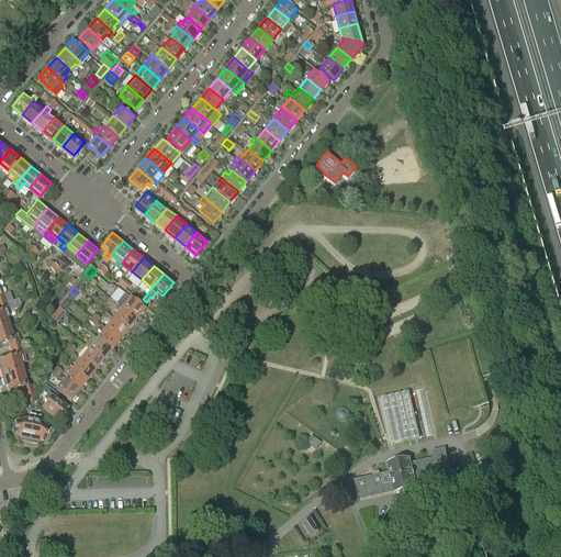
[(0,300),(14,296),(11,288),(1,292),(0,288),(0,300)]
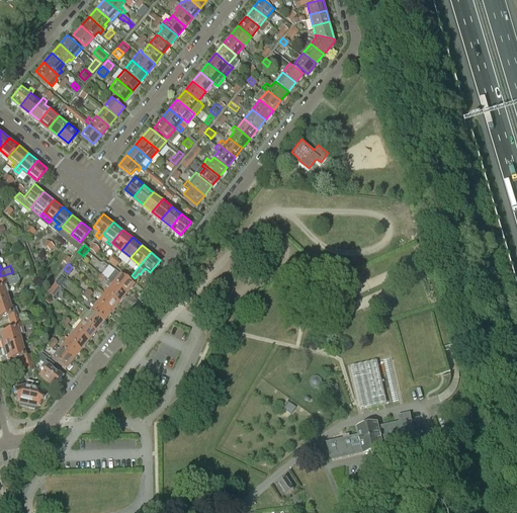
[(108,276),(109,277),(113,280),(126,291),(135,281),(115,266),(108,276)]
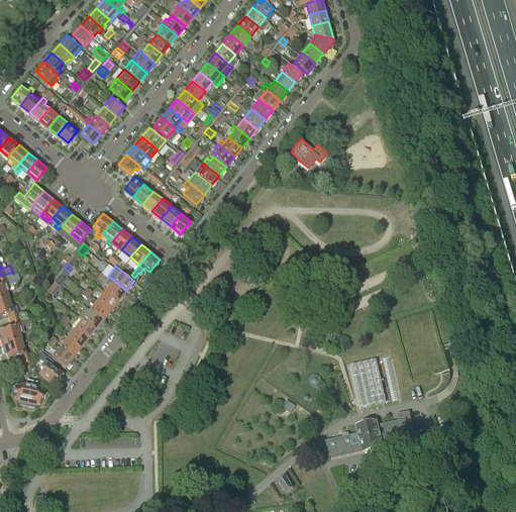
[(0,299),(8,297),(6,289),(11,288),(9,282),(21,278),(19,270),(13,272),(0,276),(0,299)]
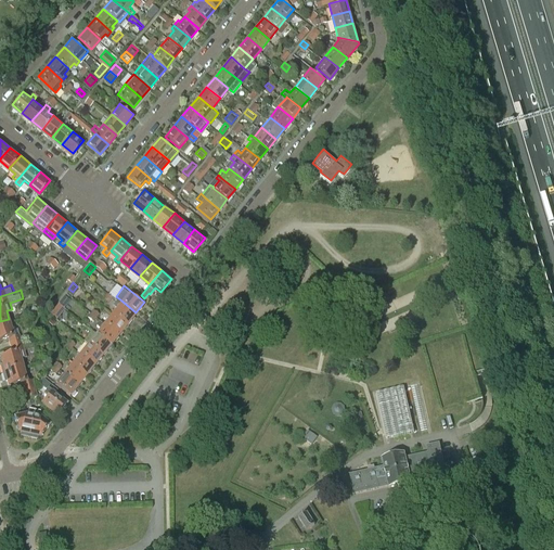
[(136,312),(121,301),(117,297),(114,302),(118,305),(113,310),(128,322),(136,312)]
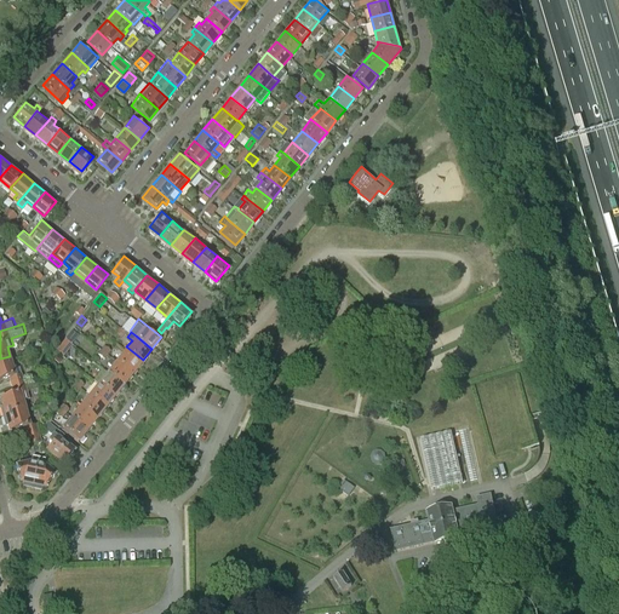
[(64,351),(74,340),(66,334),(57,345),(64,351)]
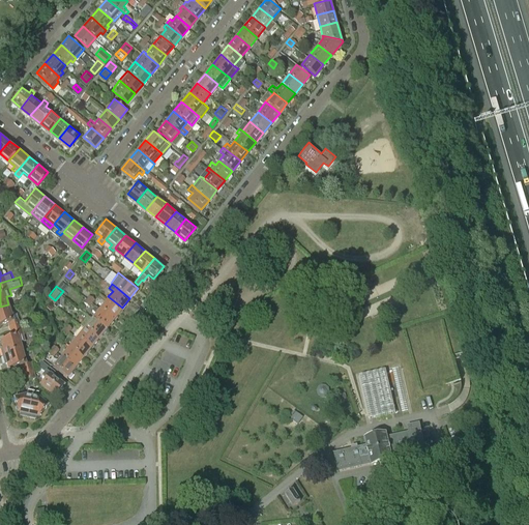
[(84,292),(87,295),(92,299),(95,296),(86,289),(84,292)]
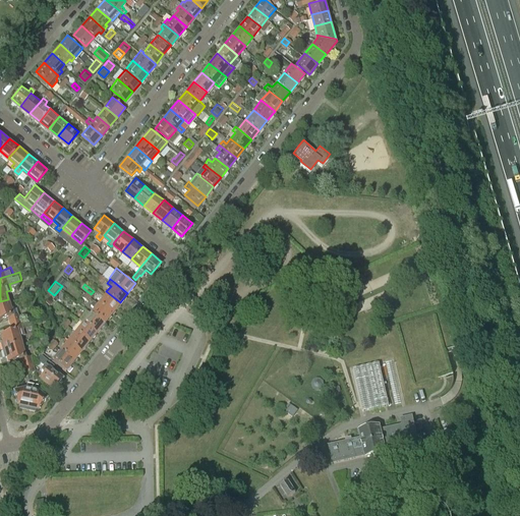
[(112,311),(120,302),(106,291),(99,301),(103,304),(112,311)]
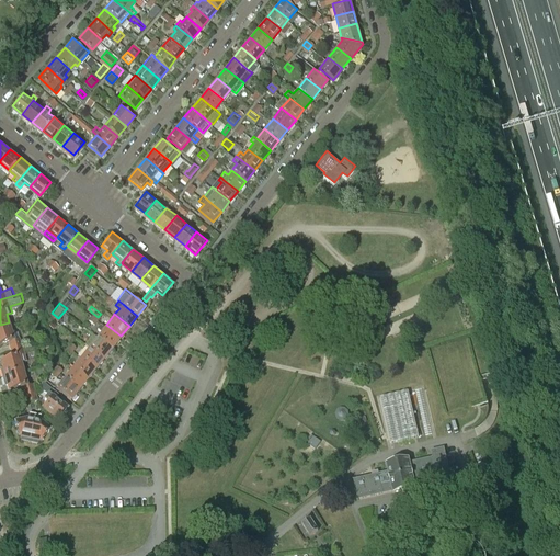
[(99,335),(113,345),(121,336),(111,328),(106,325),(102,320),(98,325),(103,329),(99,335)]
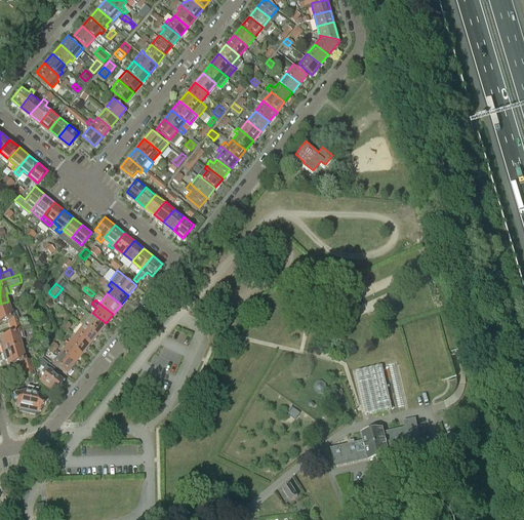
[(11,310),(8,302),(0,304),(0,319),(9,317),(11,324),(21,321),(16,308),(11,310)]
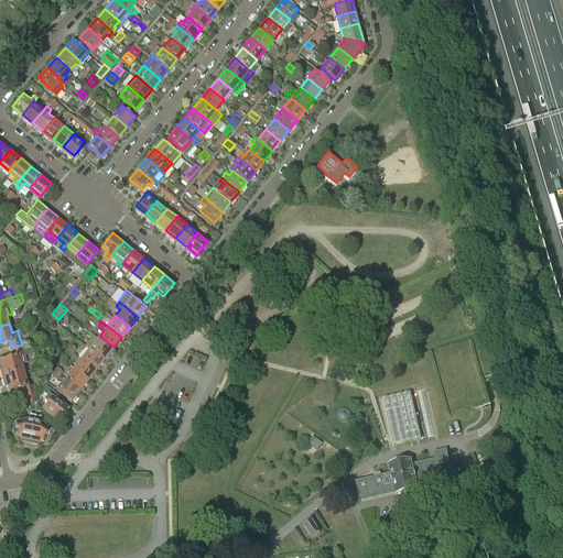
[(105,358),(114,347),(99,336),(90,346),(105,358)]
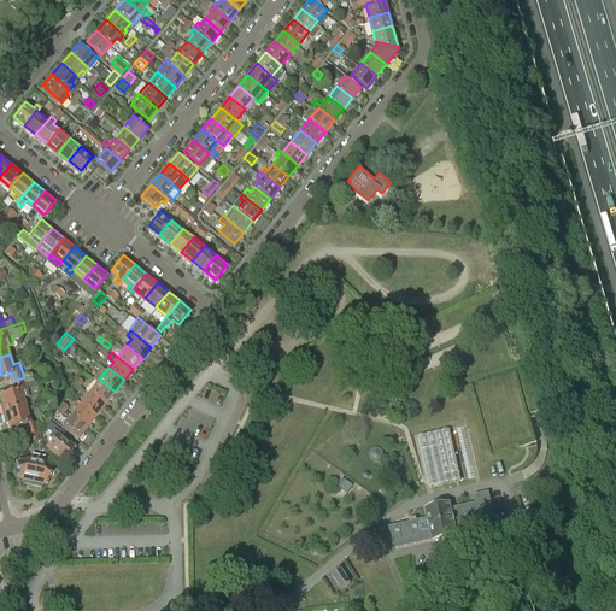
[(1,393),(6,409),(25,404),(23,394),(29,393),(24,377),(13,381),(16,388),(1,393)]
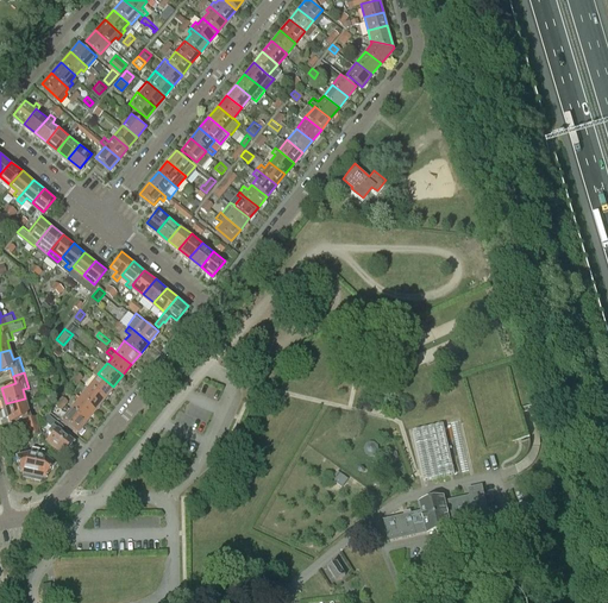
[(98,374),(89,384),(105,397),(113,387),(98,374)]
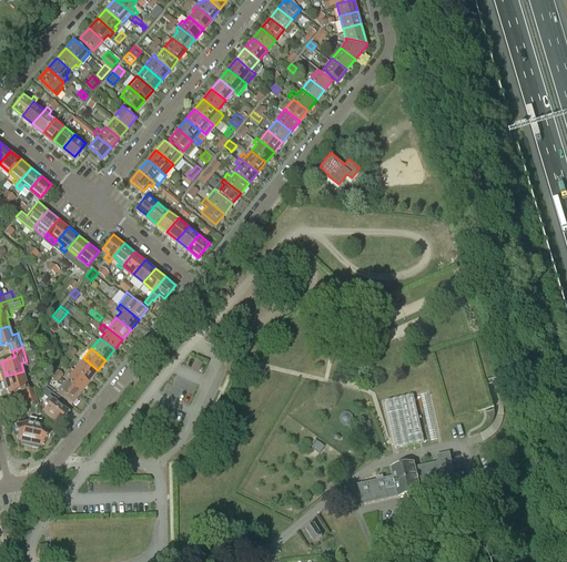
[(98,370),(83,358),(74,369),(89,380),(98,370)]
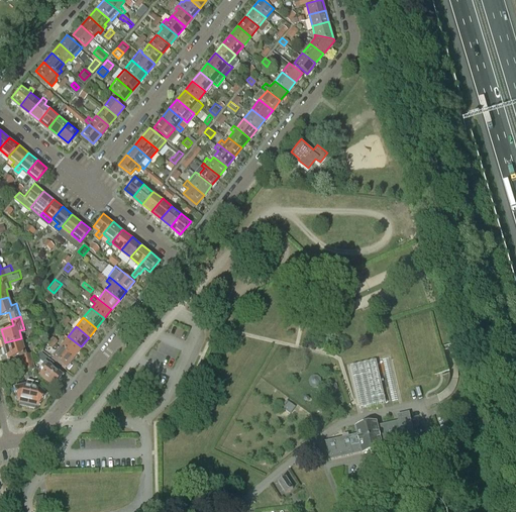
[(74,355),(81,346),(68,336),(61,345),(74,355)]
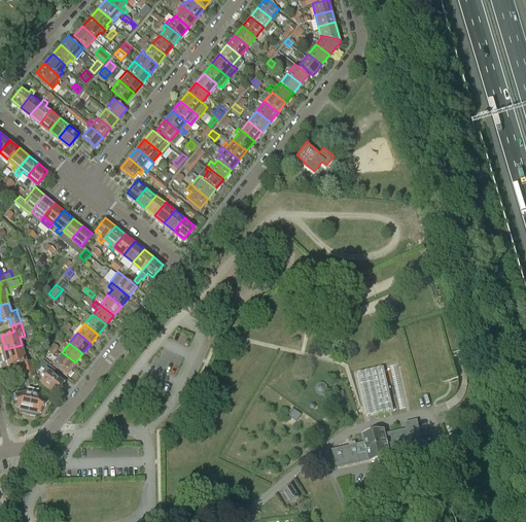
[(24,353),(22,345),(5,349),(9,363),(22,360),(24,368),(33,364),(31,357),(28,358),(27,352),(24,353)]
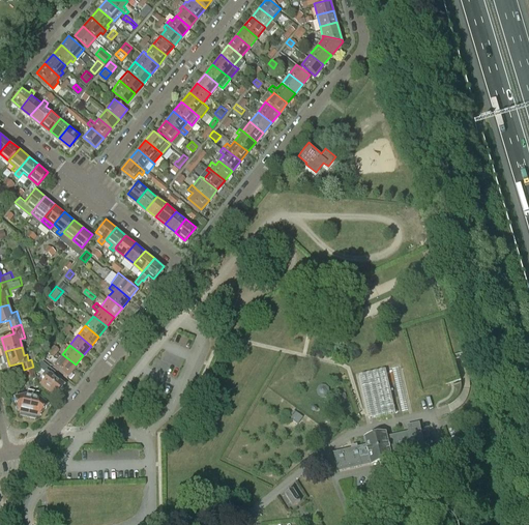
[(67,375),(76,365),(62,354),(54,363),(67,375)]
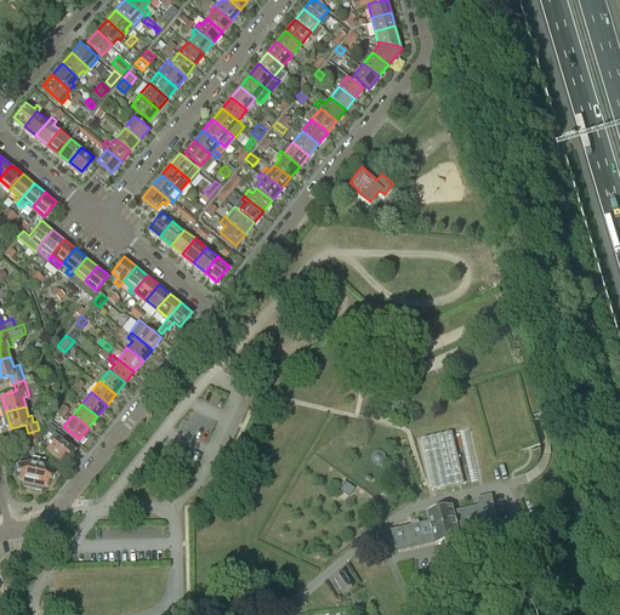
[(52,431),(57,425),(47,419),(44,425),(49,427),(52,431)]
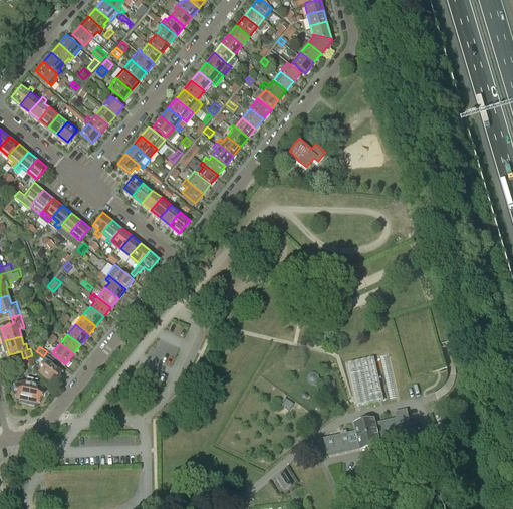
[(359,402),(360,402),(365,400),(380,397),(382,397),(385,396),(375,354),(350,360),(359,402)]
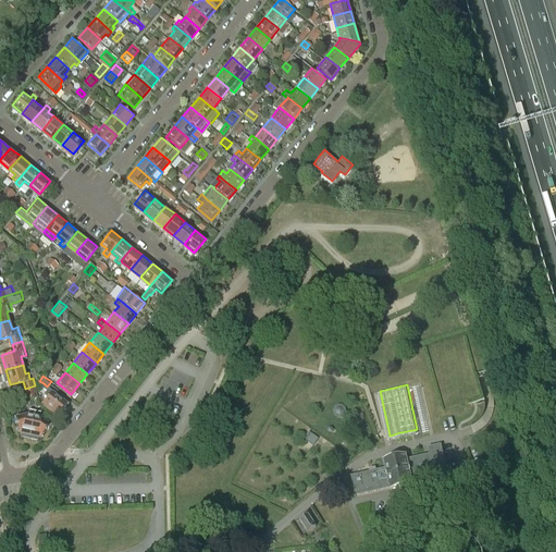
[(35,385),(25,389),(26,396),(37,393),(35,385)]
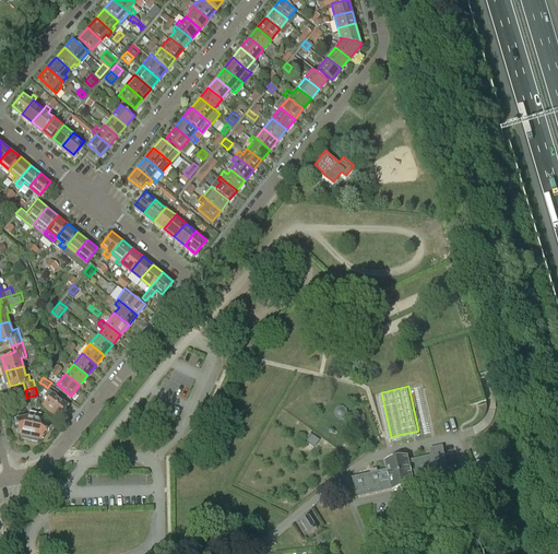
[(58,415),(68,403),(49,388),(45,393),(48,397),(43,403),(48,407),(47,408),(54,412),(58,415)]
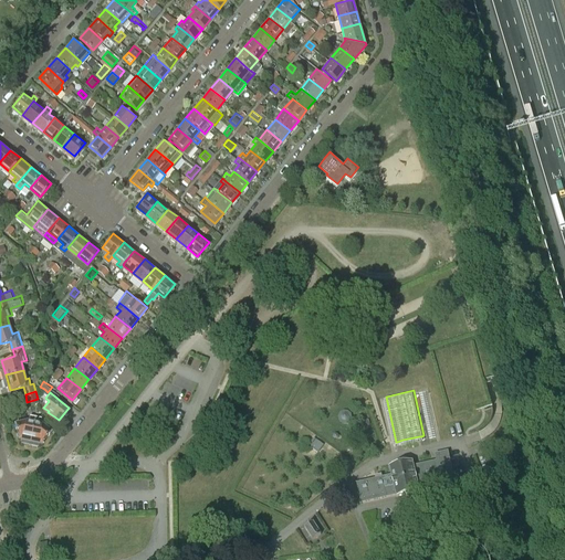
[(432,433),(438,431),(432,407),(427,408),(432,433)]
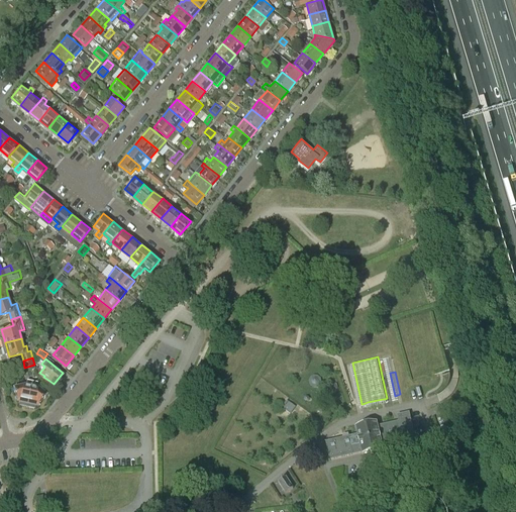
[(27,403),(32,379),(27,378),(26,382),(14,385),(17,399),(20,399),(19,401),(27,403)]
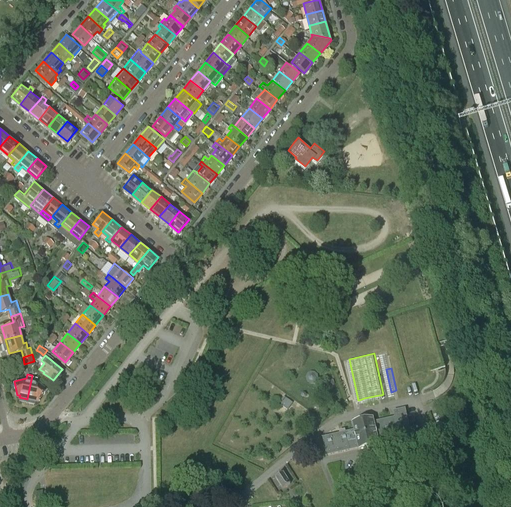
[(38,376),(32,375),(27,399),(35,401),(35,399),(38,399),(46,388),(37,381),(38,376)]
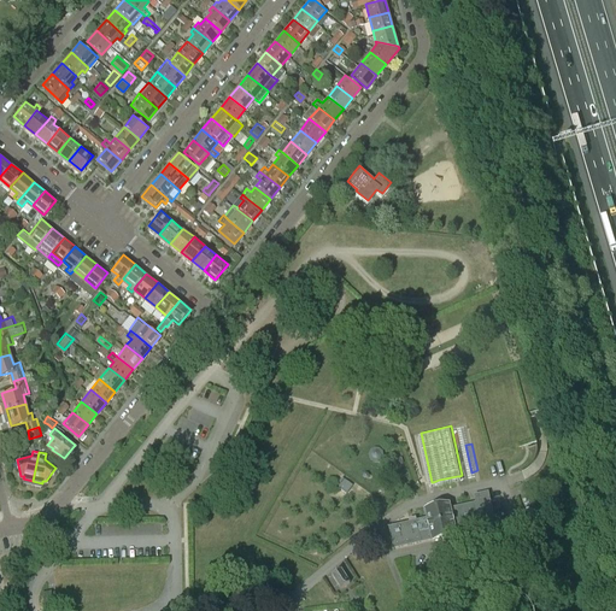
[(353,480),(344,473),(340,477),(342,479),(339,483),(347,489),(353,480)]
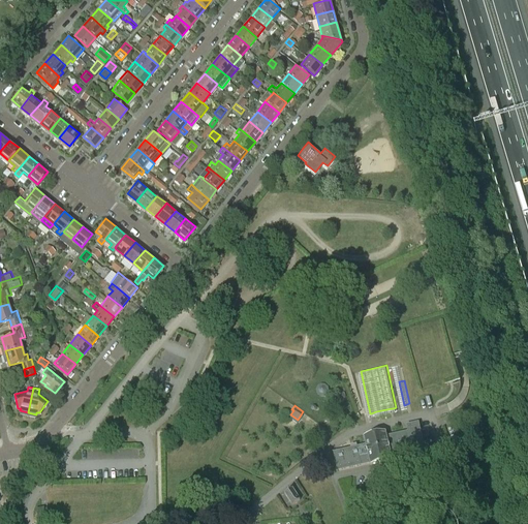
[(372,460),(393,456),(392,452),(413,447),(414,449),(425,445),(418,419),(408,421),(409,427),(387,432),(386,428),(365,433),(367,441),(358,443),(356,440),(351,441),(352,444),(335,449),(339,466),(371,459),(372,460)]
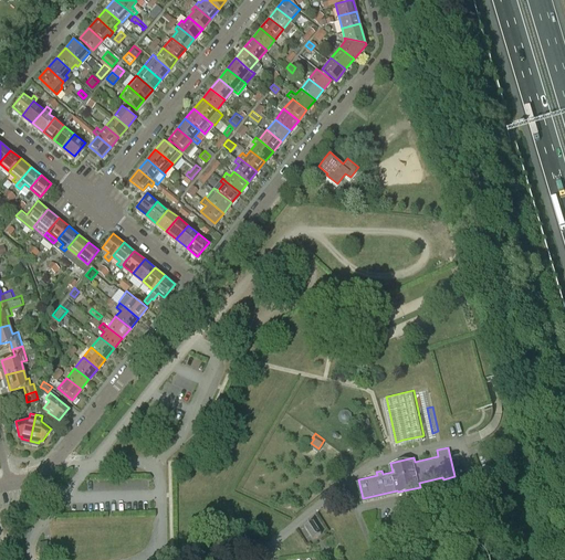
[(314,517),(305,522),(313,536),(322,529),(314,517)]
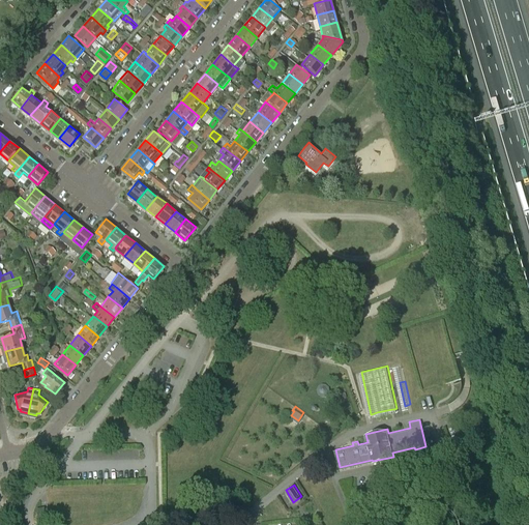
[(503,506),(500,495),(490,499),(494,509),(503,506)]
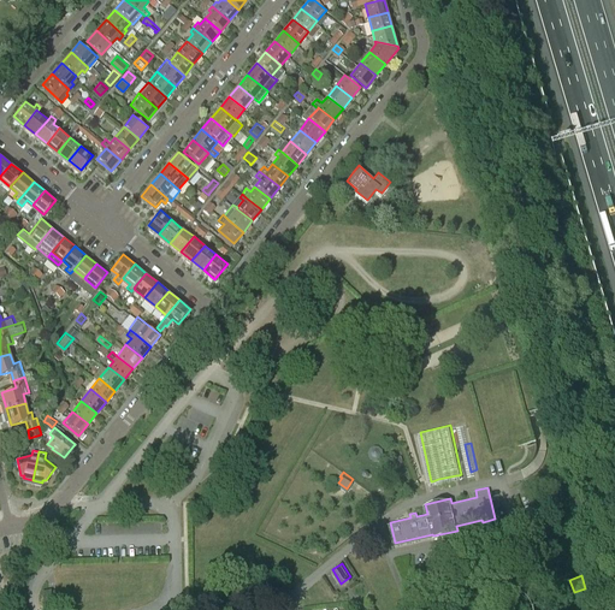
[(592,609),(589,598),(566,604),(567,609),(592,609)]
